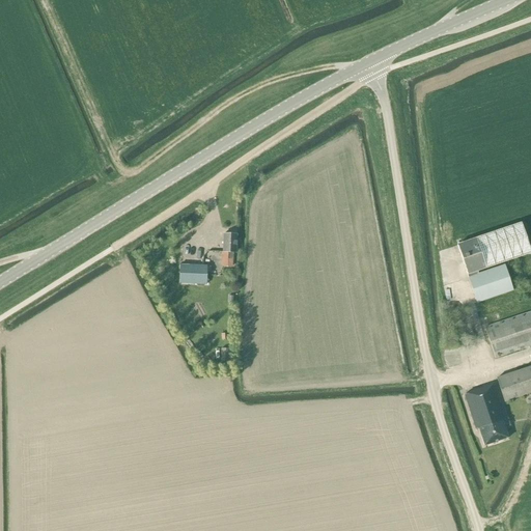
[(478,275),(477,272),(530,253),(521,224),(456,245),(468,278),(478,275)]
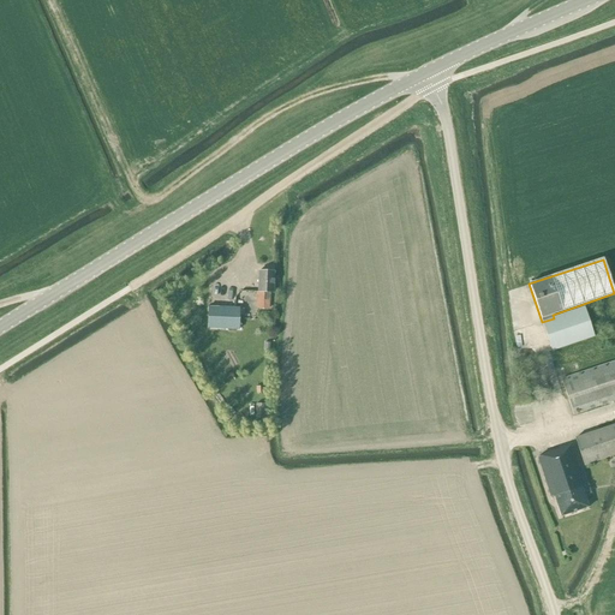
[(270,300),(270,293),(274,293),(275,272),(260,272),(258,292),(257,292),(256,310),(269,310),(269,300),(270,300)]
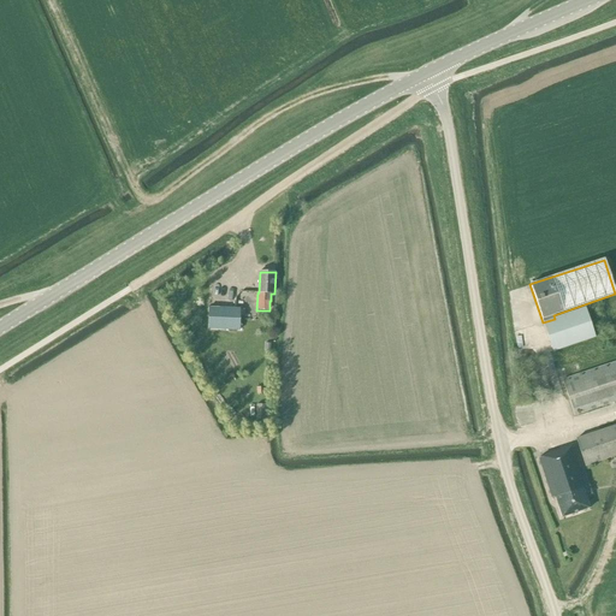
[(235,308),(244,308),(244,292),(235,292),(235,308)]
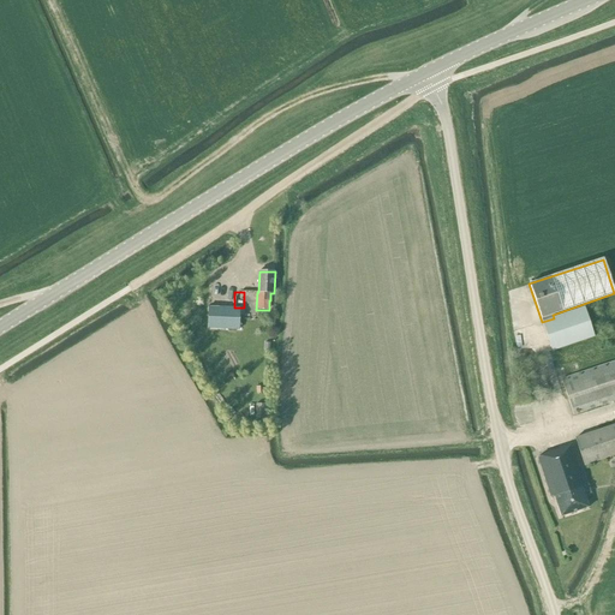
[(239,309),(208,308),(208,328),(238,329),(239,309)]
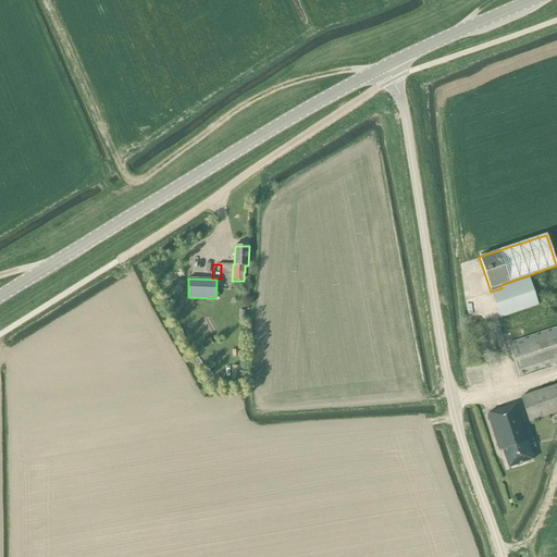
[(499,318),(537,305),(529,279),(502,288),(491,292),(499,318)]
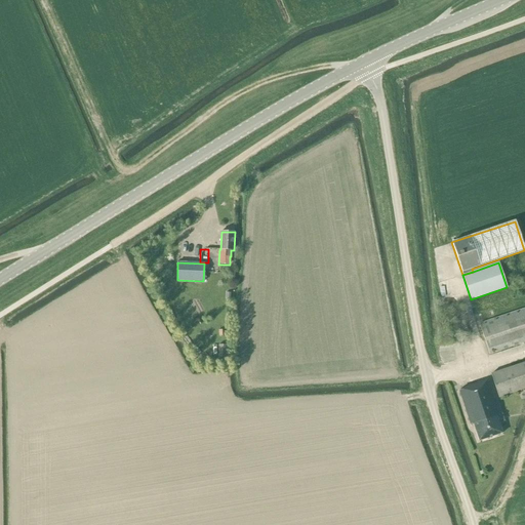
[(524,308),(524,309),(479,324),(489,354),(524,341),(524,308)]
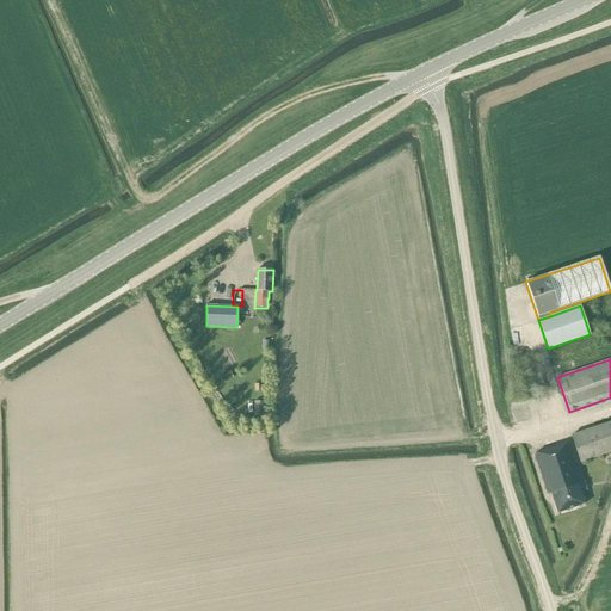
[(264,417),(264,401),(253,401),(253,417),(264,417)]
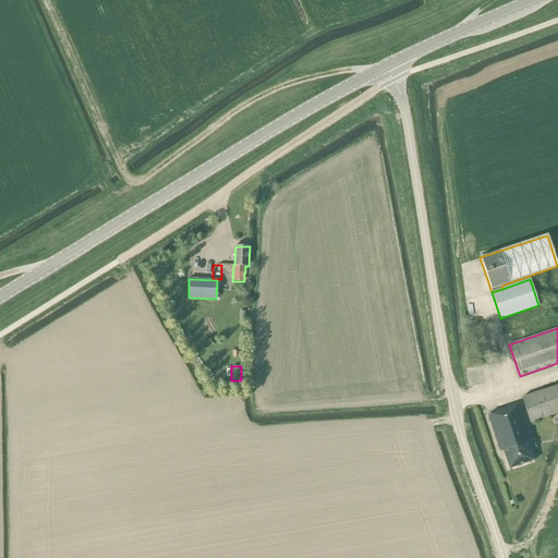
[(557,385),(521,398),(530,423),(557,413),(557,385)]
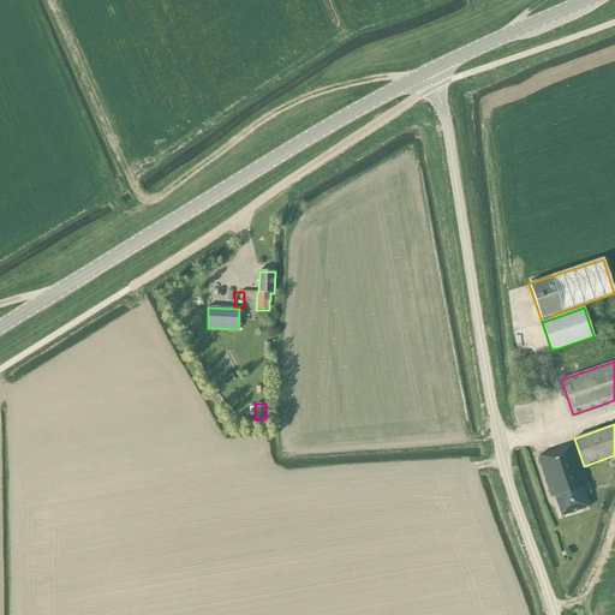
[(584,495),(590,494),(587,485),(585,487),(572,446),(537,459),(550,499),(554,497),(560,517),(589,508),(584,495)]
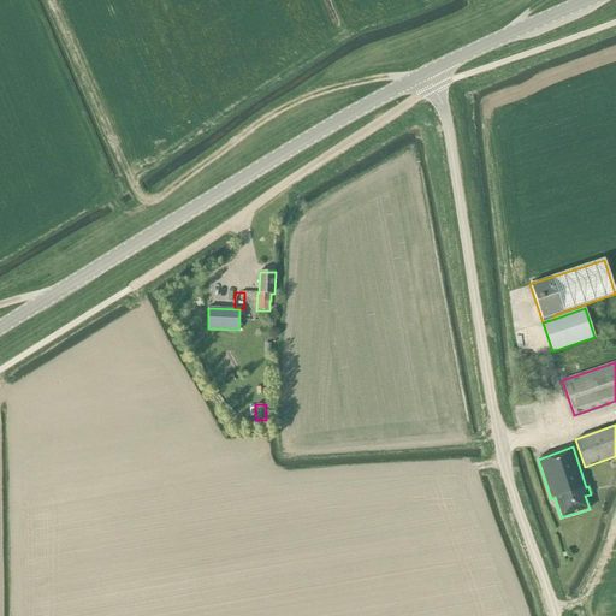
All buildings are outlined.
